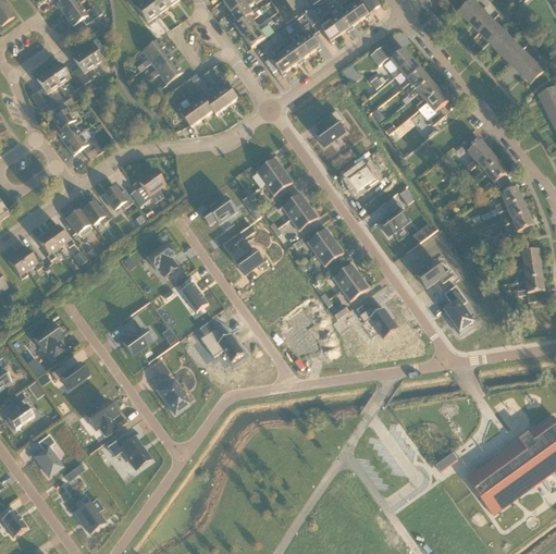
[(58,0),(54,2),(63,14),(78,3),(83,0),(58,0)]
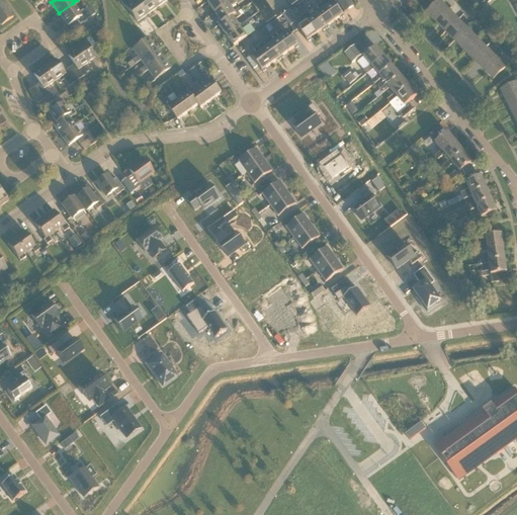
[(119,0),(123,5),(124,5),(137,20),(147,13),(137,0),(131,0),(127,2),(125,0),(119,0)]
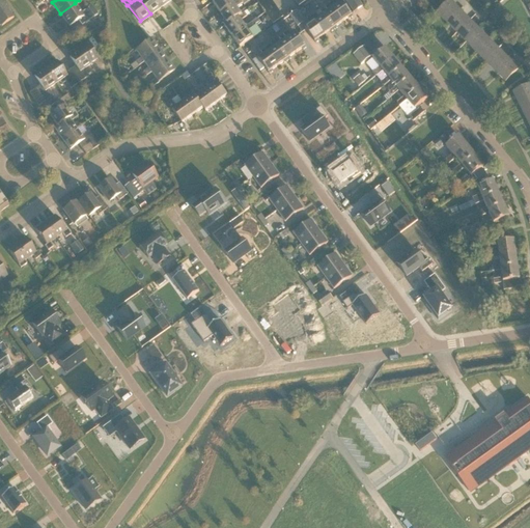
[(140,0),(150,14),(161,5),(157,0),(140,0)]
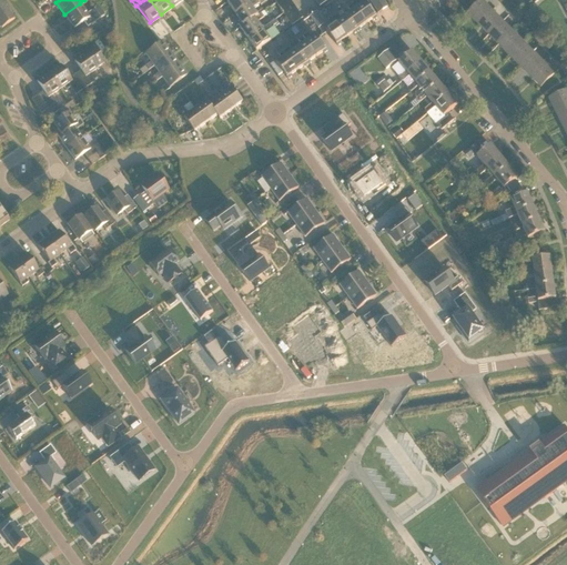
[(249,1),(247,0),(226,0),(235,11),(249,1)]
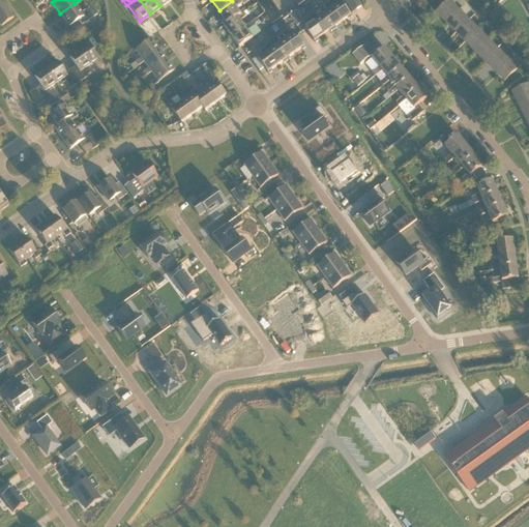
[(233,0),(232,1),(219,10),(227,21),(227,22),(240,12),(240,11),(235,5),(241,0),(233,0)]
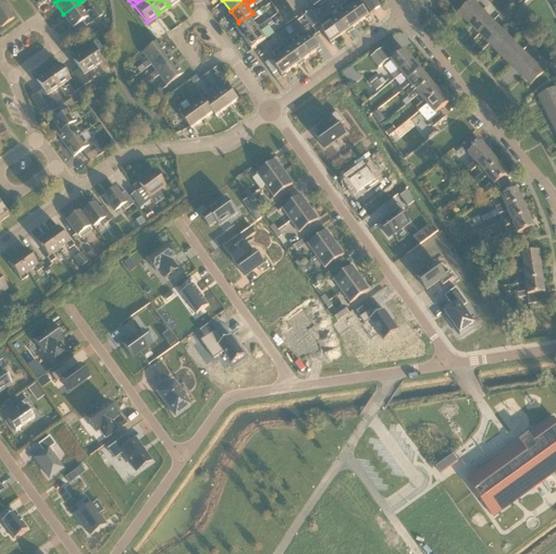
[(279,12),(289,4),(285,0),(275,7),(279,12)]
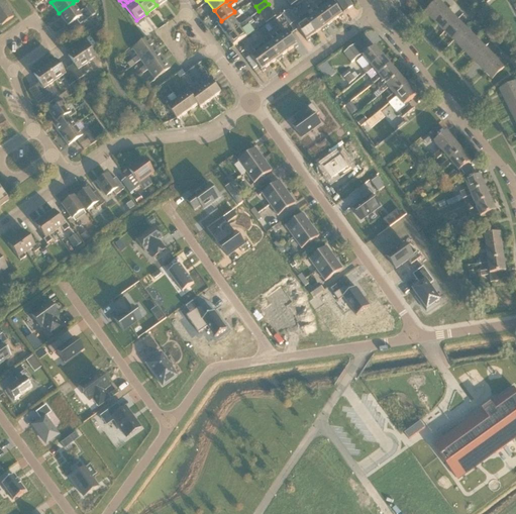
[(326,23),(332,19),(318,0),(314,0),(313,1),(318,9),(314,12),(324,26),(327,24),(326,23)]
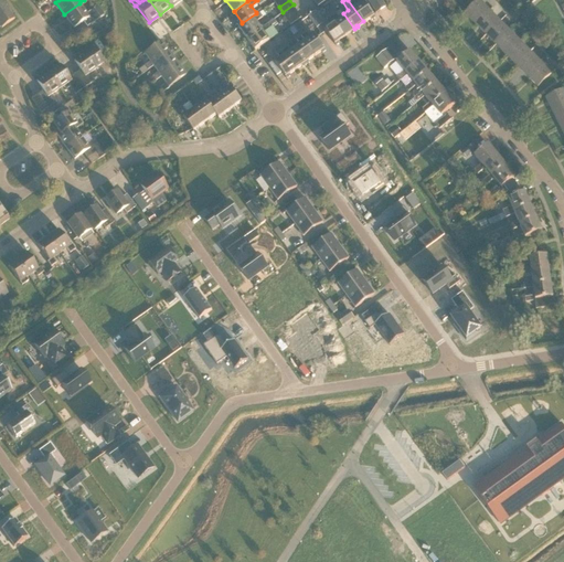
[(348,0),(363,21),(370,16),(371,18),(374,14),(363,0),(348,0)]
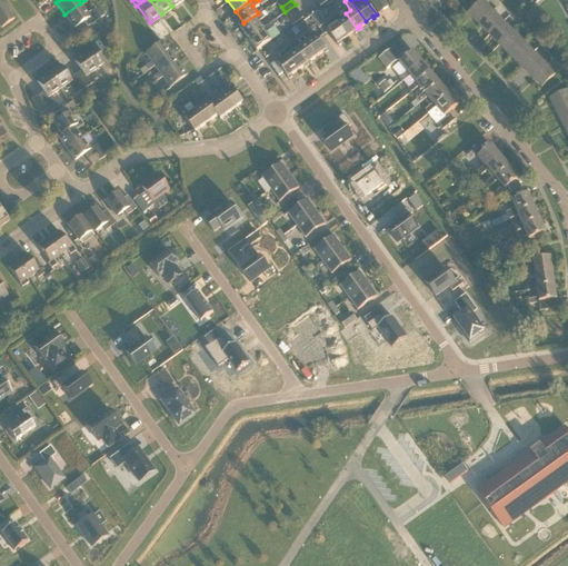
[(378,10),(382,7),(388,3),(385,0),(371,0),(378,10)]
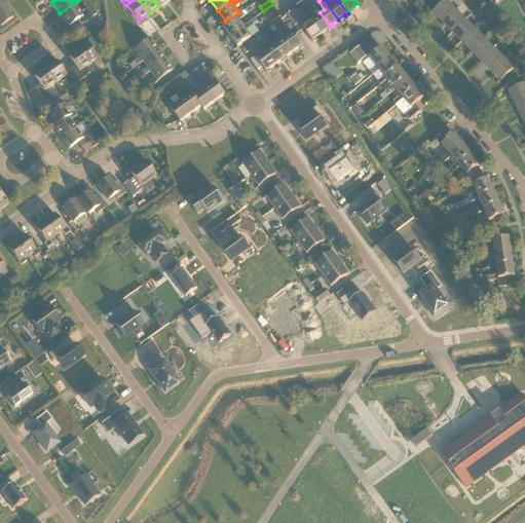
[(432,10),(442,20),(454,7),(448,0),(442,0),(440,2),(432,10)]
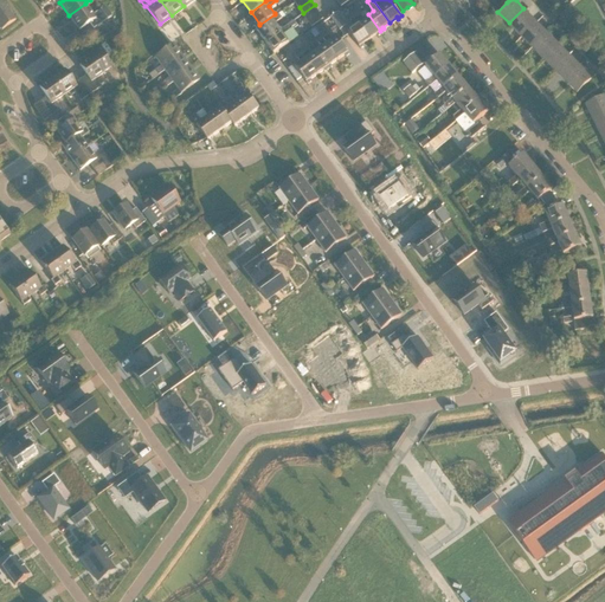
[(85,4),(69,15),(78,27),(88,20),(92,26),(110,13),(104,5),(101,7),(100,6),(91,12),(85,4)]
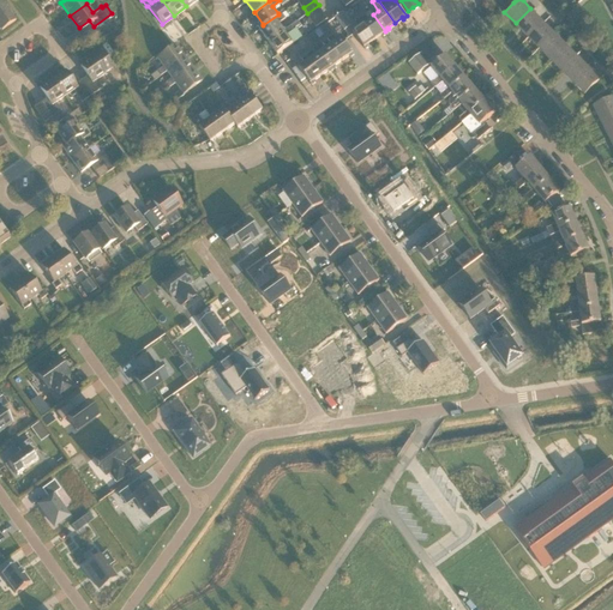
[(5,5),(0,7),(0,26),(1,28),(14,17),(5,5)]
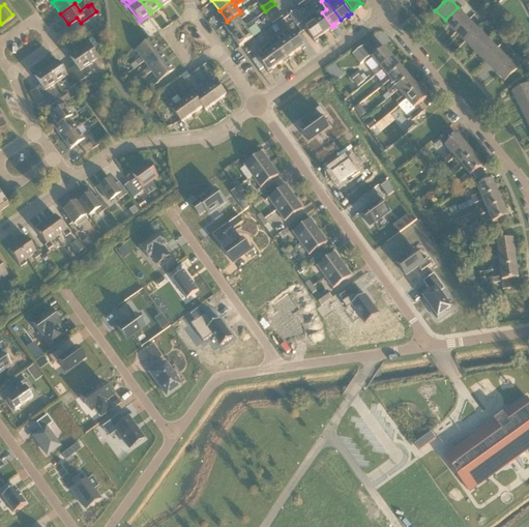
[(268,17),(278,9),(275,4),(265,11),(268,17)]
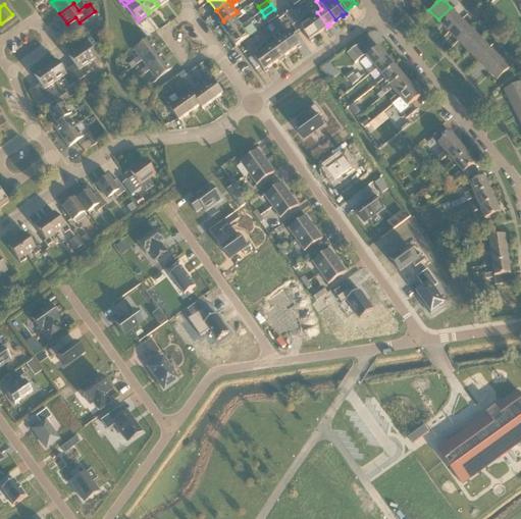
[(241,24),(236,17),(245,11),(242,7),(237,11),(237,12),(223,21),(223,20),(220,22),(227,34),(241,24)]
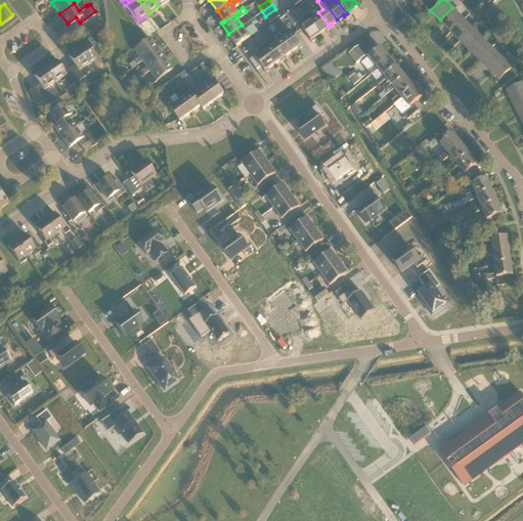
[(285,13),(293,24),(300,18),(292,7),(285,13)]
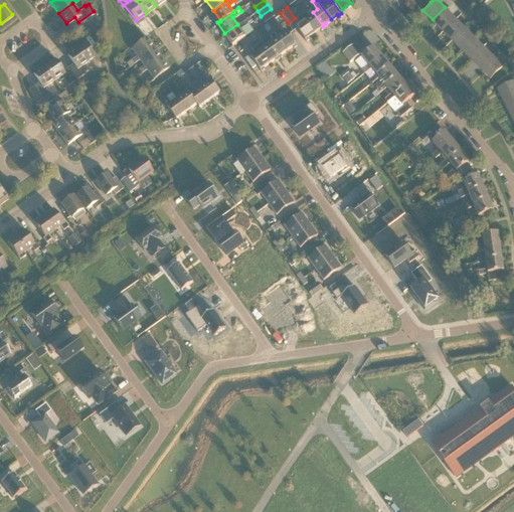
[(303,7),(299,11),(313,31),(319,27),(320,28),(323,26),(313,12),(309,15),(303,7)]
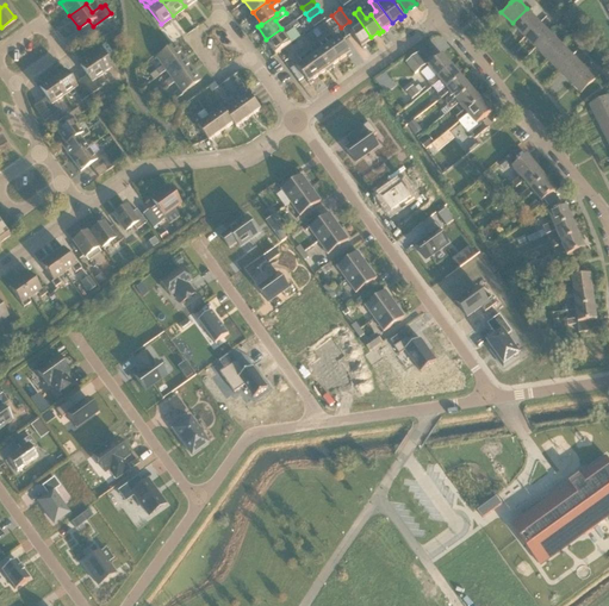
[(523,35),(539,19),(527,8),(513,23),(523,35)]
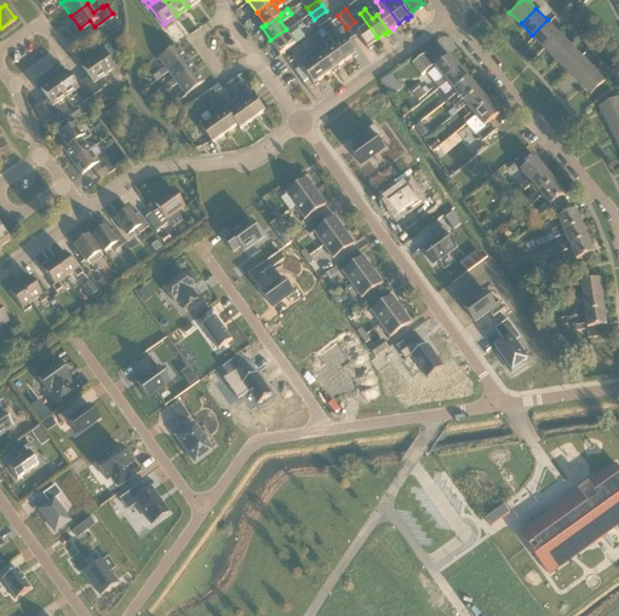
[(326,11),(314,19),(319,24),(330,17),(326,11)]
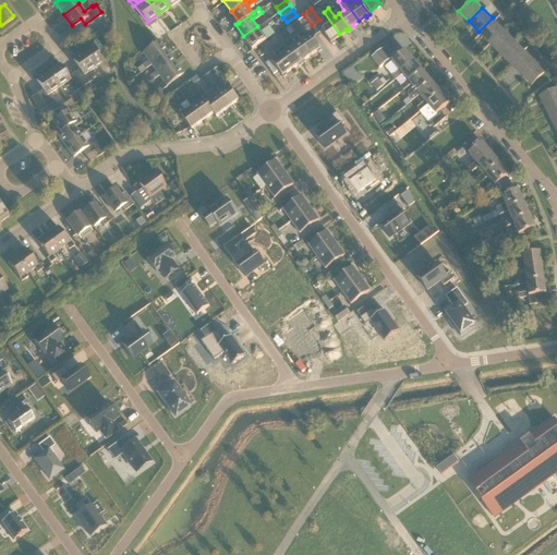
[(339,34),(324,12),(318,15),(325,23),(319,27),(331,43),(334,40),(333,39),(339,34)]
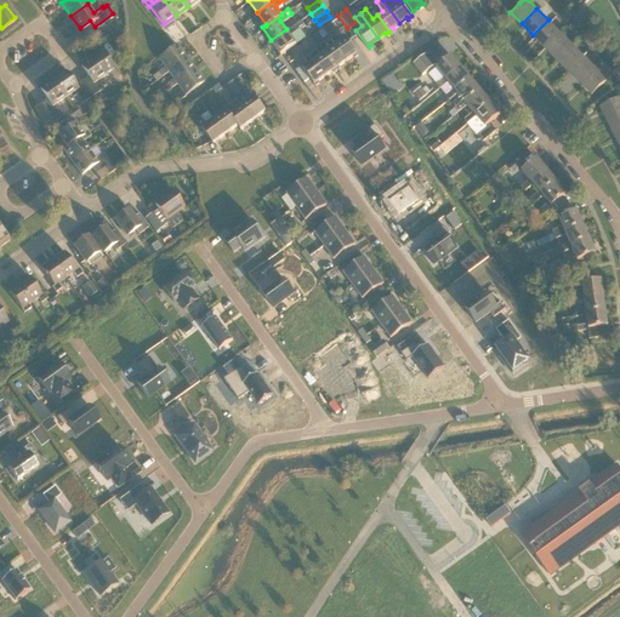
[(301,18),(294,23),(297,28),(305,23),(301,18)]
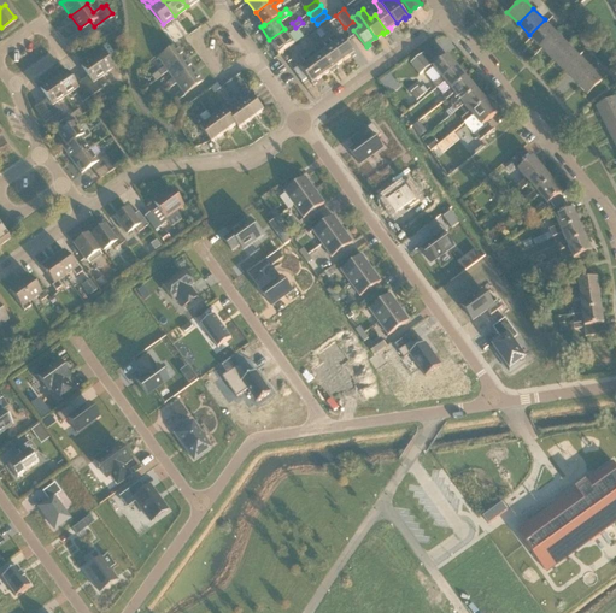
[(541,46),(556,31),(545,19),(529,35),(541,46)]
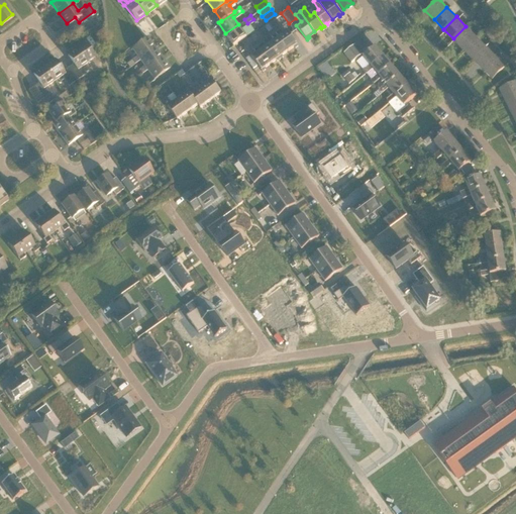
[(244,19),(238,24),(225,33),(233,43),(245,34),(241,28),(247,23),(244,19)]
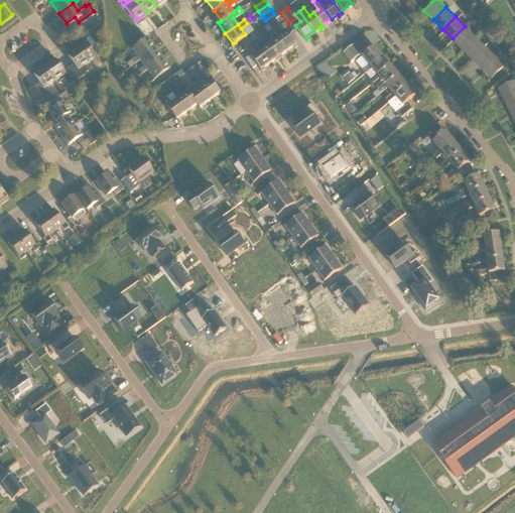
[(267,22),(272,28),(286,48),(292,44),(293,46),(296,43),(286,29),(281,32),(276,25),(275,26),(270,20),(267,22)]
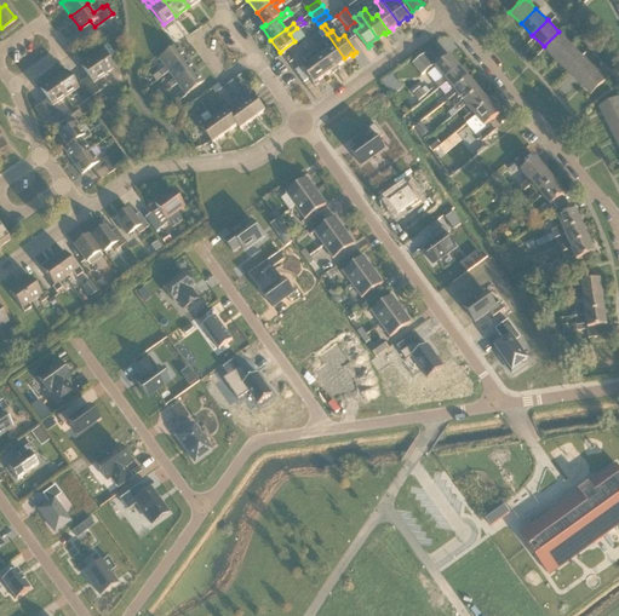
[(579,35),(586,44),(591,39),(584,30),(579,35)]
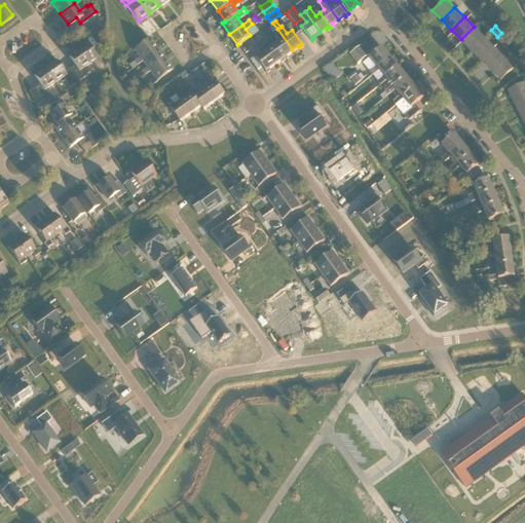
[(471,49),(484,36),(474,27),(461,39),(471,49)]
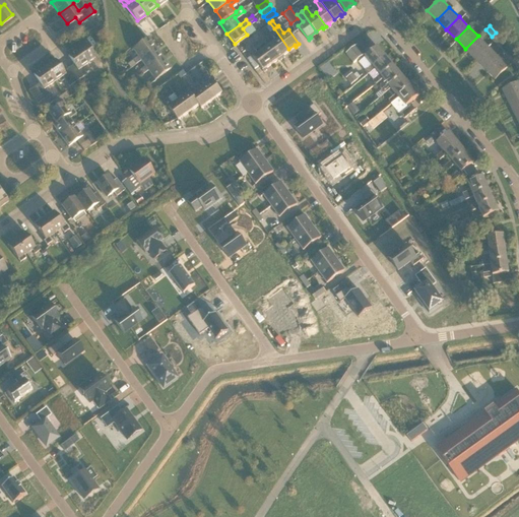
[(288,49),(274,28),(269,31),(275,39),(270,43),(280,57),(283,55),(282,53),(288,49)]
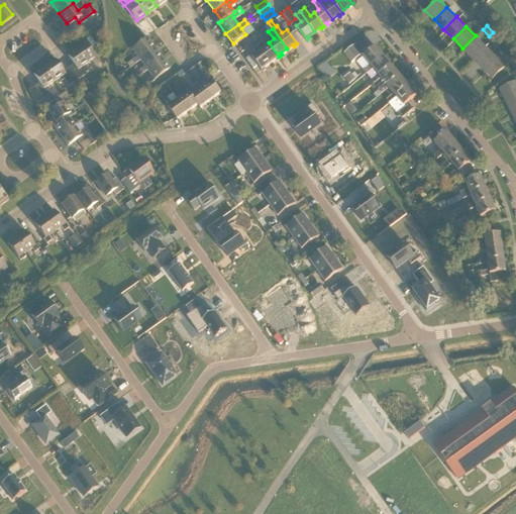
[(498,34),(493,38),(498,43),(502,38),(498,34)]
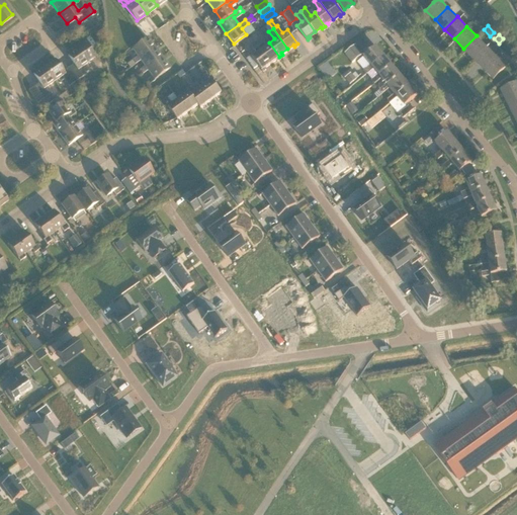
[(139,57),(155,46),(147,35),(132,47),(137,55),(125,62),(128,66),(140,58),(139,57)]
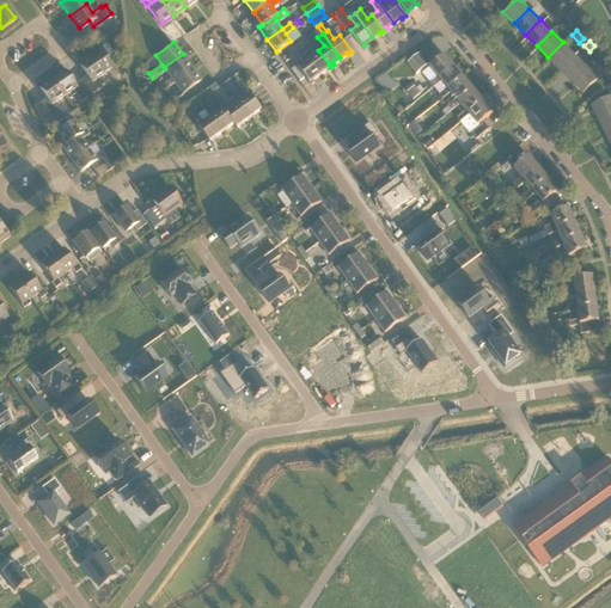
[(574,54),(563,42),(548,57),(558,68),(574,54)]
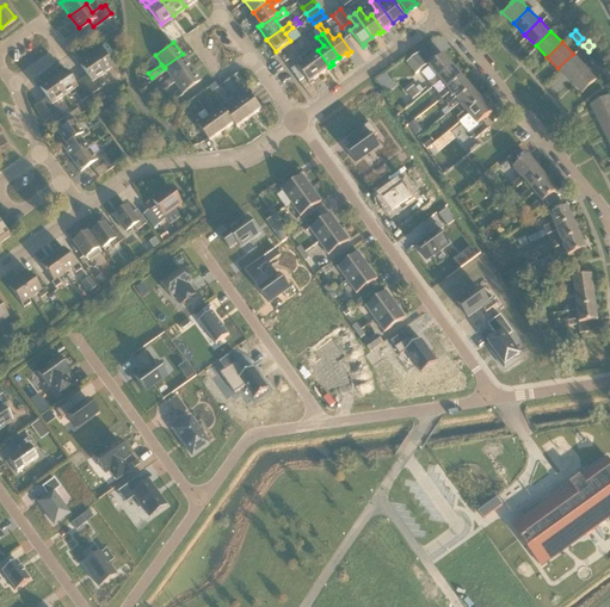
[(330,67),(318,50),(313,54),(307,44),(301,48),(319,73),(325,68),(327,69),(330,67)]
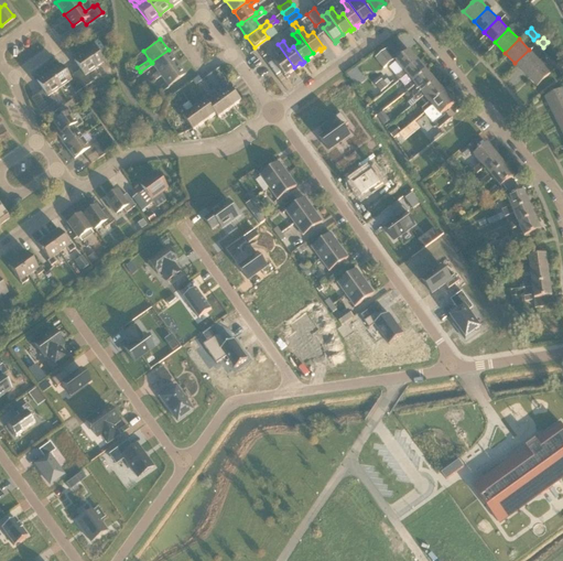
[(294,67),(278,44),(273,49),(279,56),(274,61),(272,58),(268,62),(275,73),(280,69),(285,76),(289,73),(288,72),(294,67)]
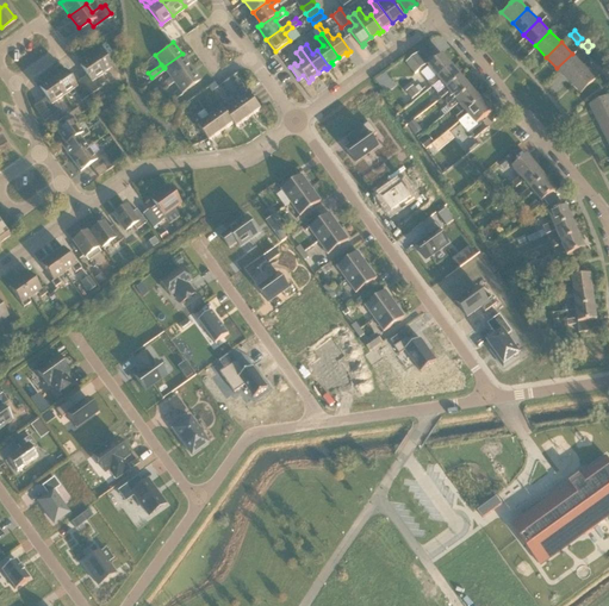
[(79,77),(89,92),(99,85),(94,77),(111,66),(99,49),(79,63),(86,73),(79,77)]
